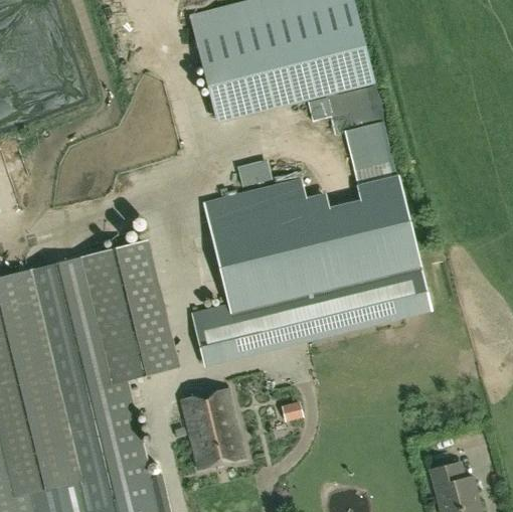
[(248,0),(190,15),(216,119),(373,79),(353,0),(248,0)]
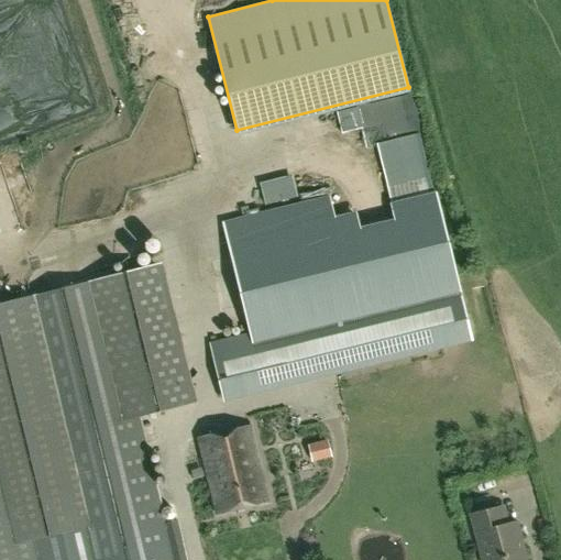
[(262,173),(268,196),(299,188),(293,164),(262,173)]
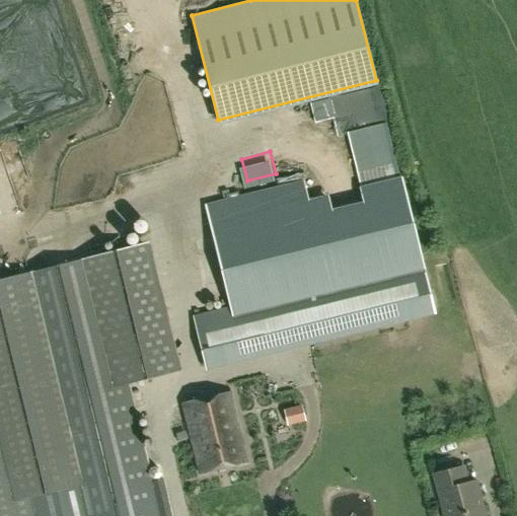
[(233,310),(195,319),(205,364),(430,310),(399,183),(361,193),(366,212),(330,220),(325,201),(307,205),(302,186),(209,208),(233,310)]
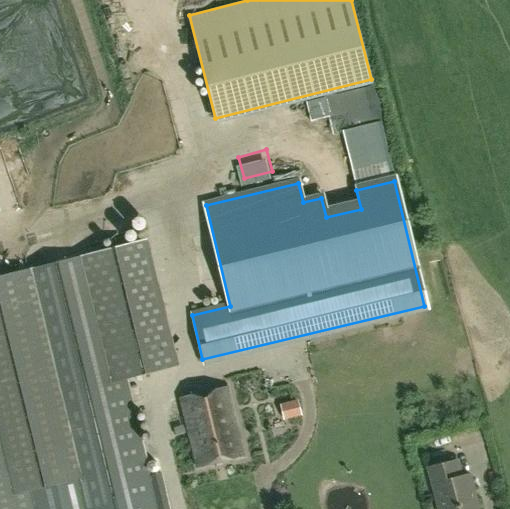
[(129,213),(141,210),(138,196),(126,199),(129,213)]
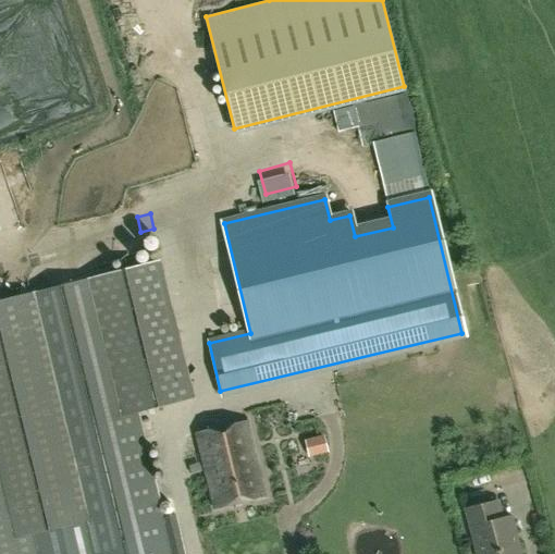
[(171,553),(137,410),(189,394),(155,259),(88,275),(17,294),(0,297),(0,553),(171,553)]
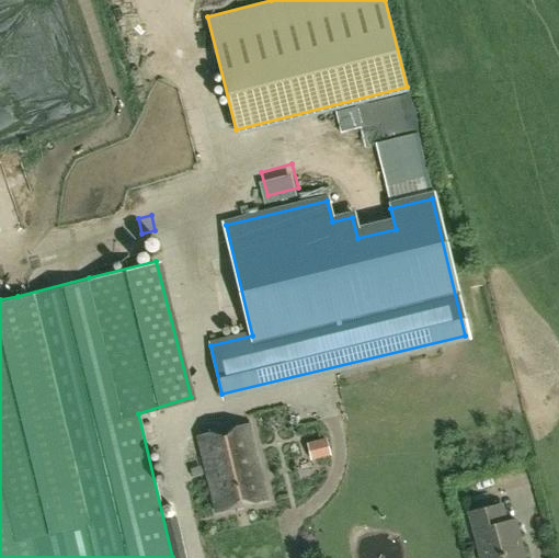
[(247,420),(196,432),(215,512),(266,500),(247,420)]
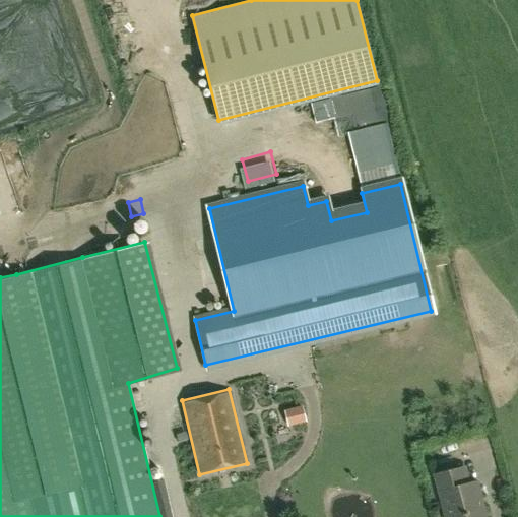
[(484,516),(475,480),(467,482),(463,466),(434,473),(444,516),(484,516)]
